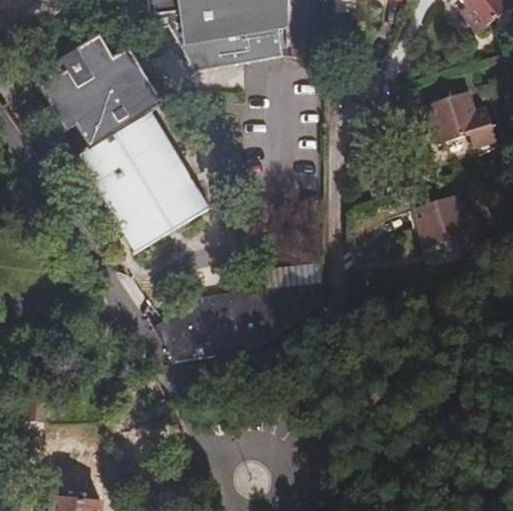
[(153,0),(155,11),(190,6),(189,0),(153,0)]
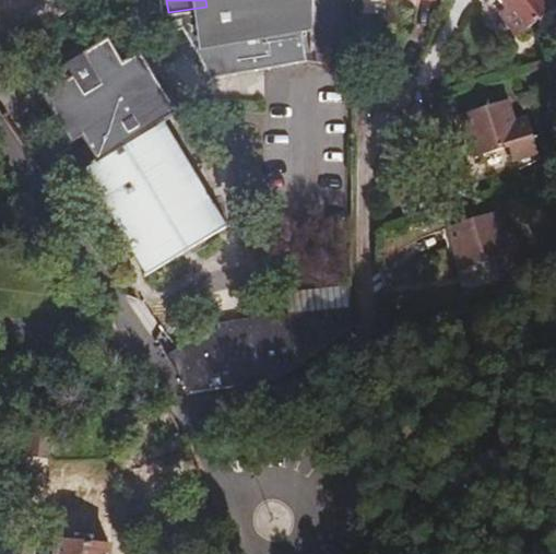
[(212,44),(316,28),(316,0),(205,0),(206,7),(212,44)]
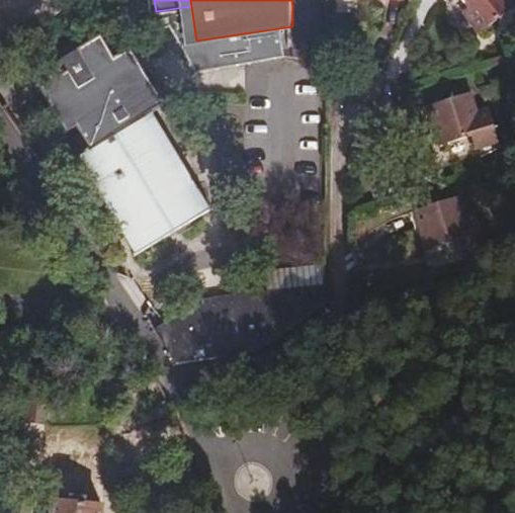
[(448,0),(449,1),(450,0),(455,0),(462,9),(459,11),(476,31),(513,1),(512,0),(448,0)]
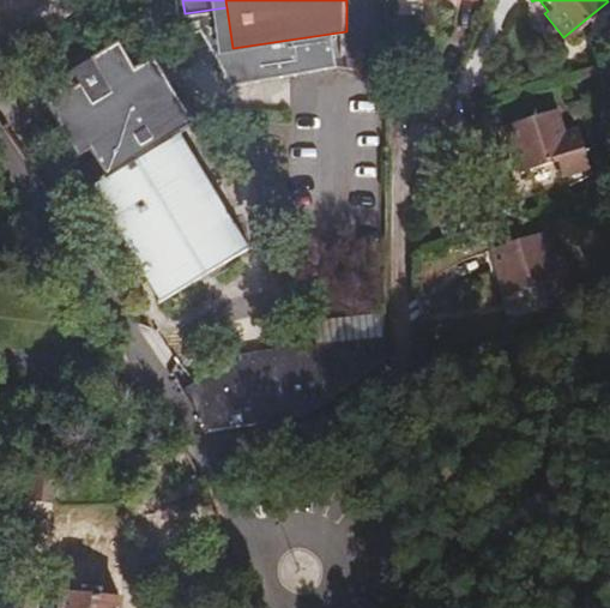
[(118,42),(90,59),(70,72),(78,85),(68,91),(67,89),(44,103),(78,157),(90,150),(106,174),(98,179),(101,182),(94,187),(163,295),(248,241),(177,132),(194,121),(152,56),(134,68),(118,42)]
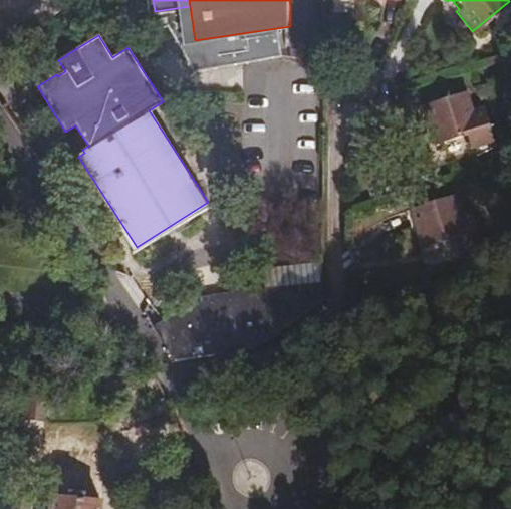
[(474,109),(469,90),(425,104),(436,142),(468,133),(472,146),(494,139),(484,105),(474,109)]
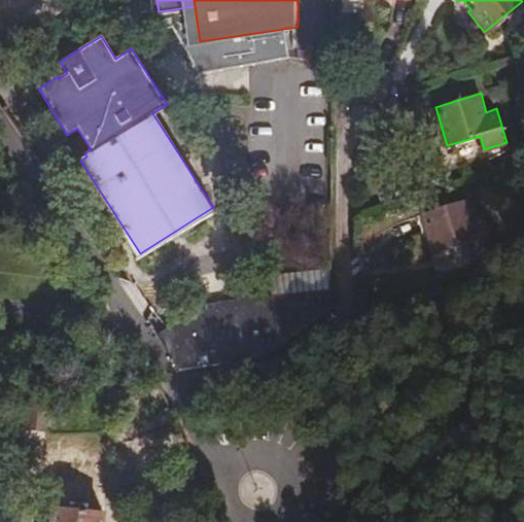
[(469,217),(464,200),(419,213),(431,253),(464,243),(467,255),(491,248),(481,214),(469,217)]
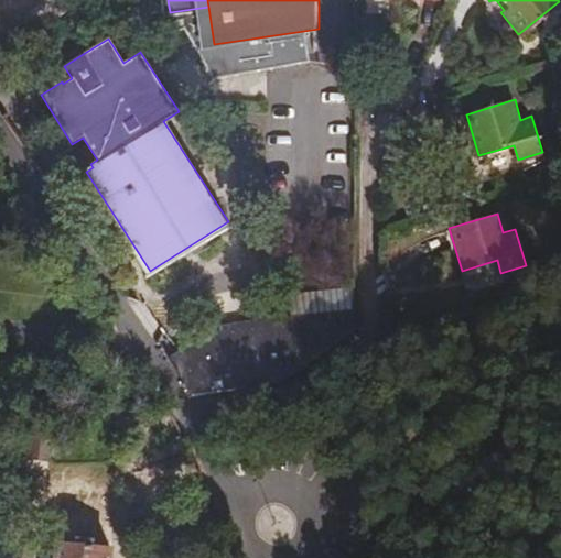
[(170,356),(195,392),(282,376),(353,329),(353,287),(286,295),(288,316),(269,320),(270,327),(219,337),(207,339),(170,356)]
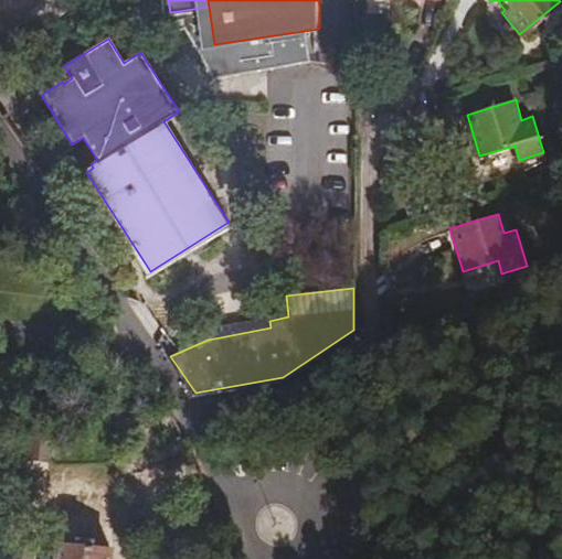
[(220,330),(220,337),(271,328),(269,321),(220,330)]
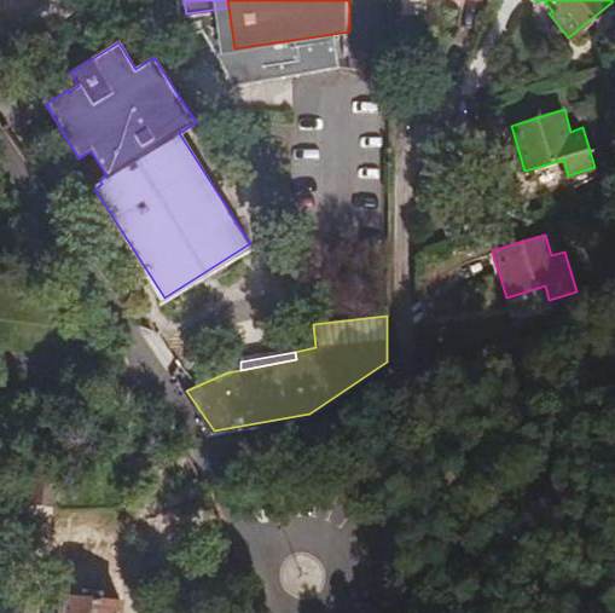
[(115,612),(116,603),(58,597),(56,612),(115,612)]
